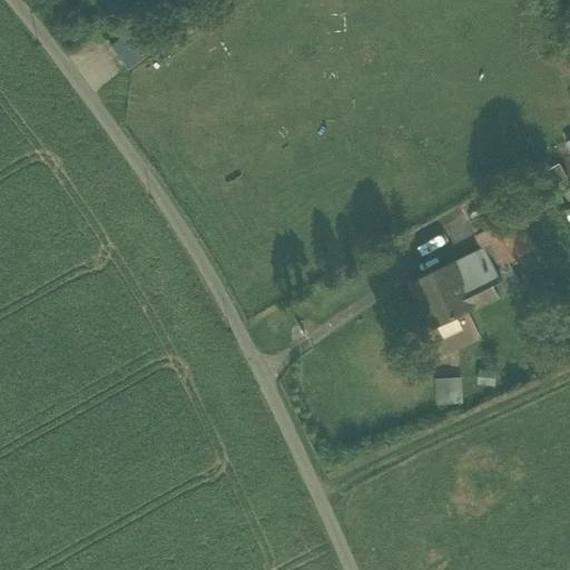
[(111,47),(126,68),(149,51),(135,30),(111,47)]
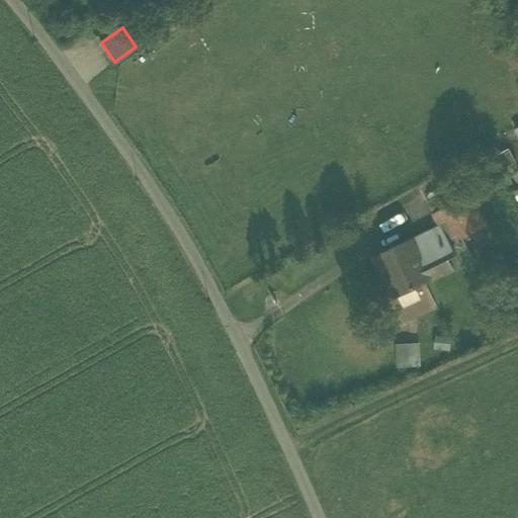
[(517,163),(509,148),(491,158),(499,173),(517,163)]
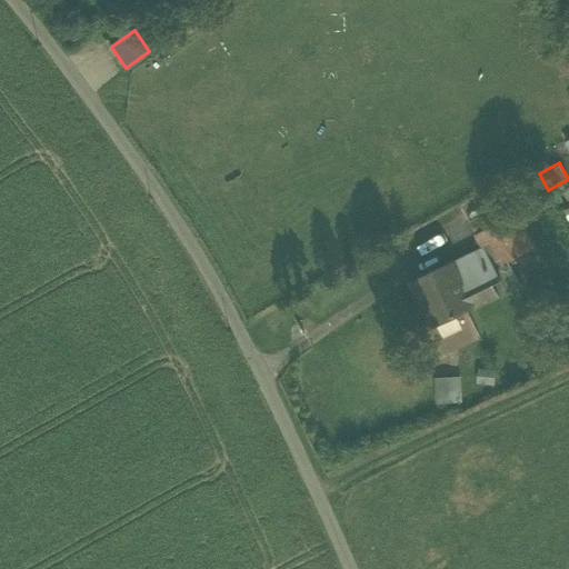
[(513,212),(486,229),(493,241),(505,263),(509,261),(533,247),(513,212)]
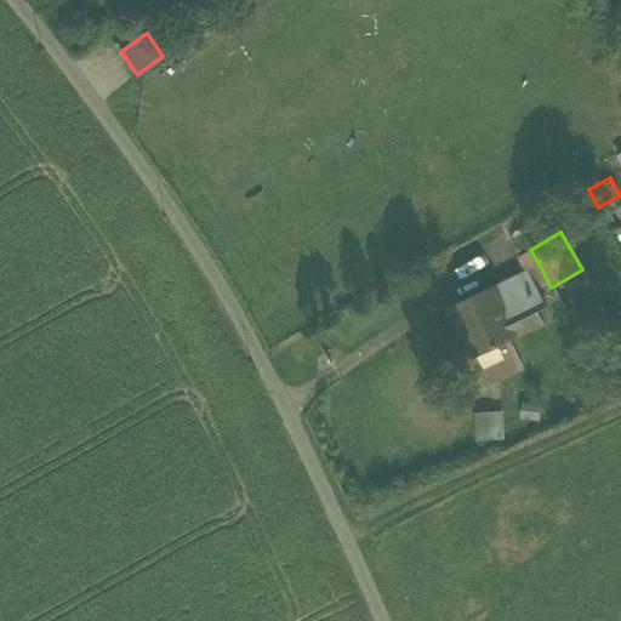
[(528,271),(539,263),(530,250),(519,256),(528,271)]
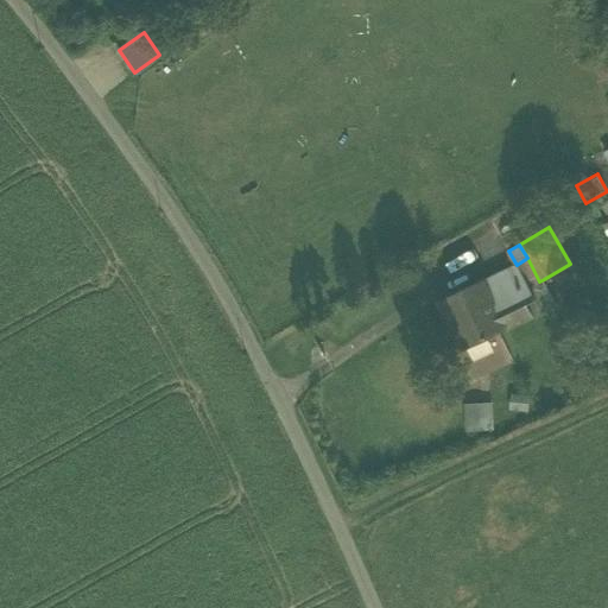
[(517,265),(529,287),(531,286),(539,282),(527,258),(517,265)]
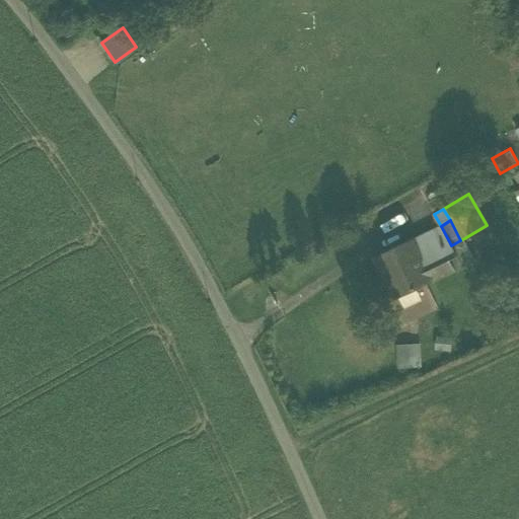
[(412,239),(422,261),(444,249),(451,245),(441,226),(412,239)]
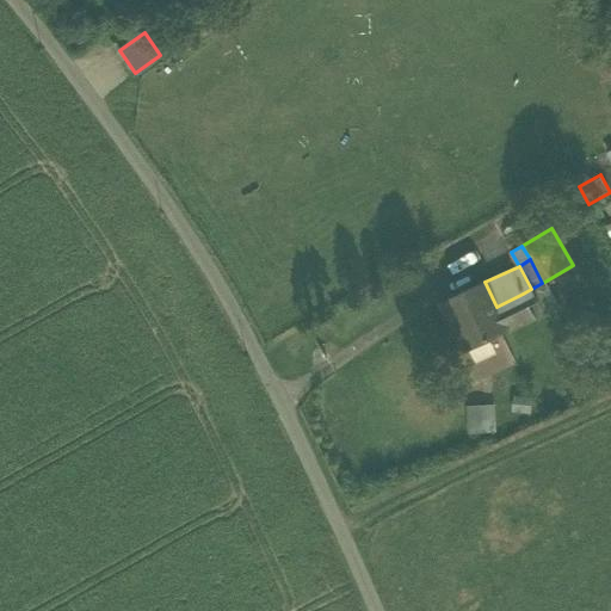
[(542,283),(534,288),(545,309),(557,303),(547,281),(542,283)]
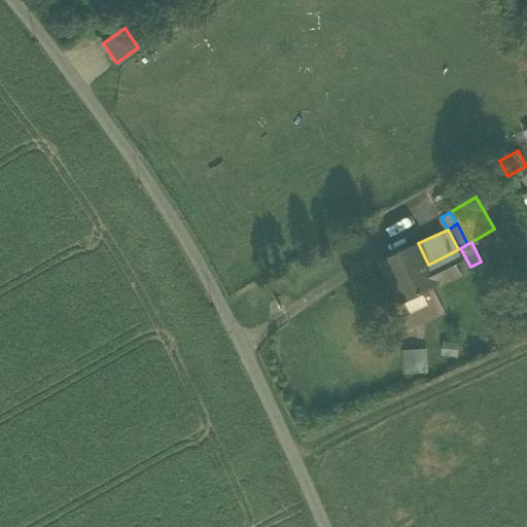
[(400,302),(437,284),(428,265),(418,243),(381,261),(400,302)]
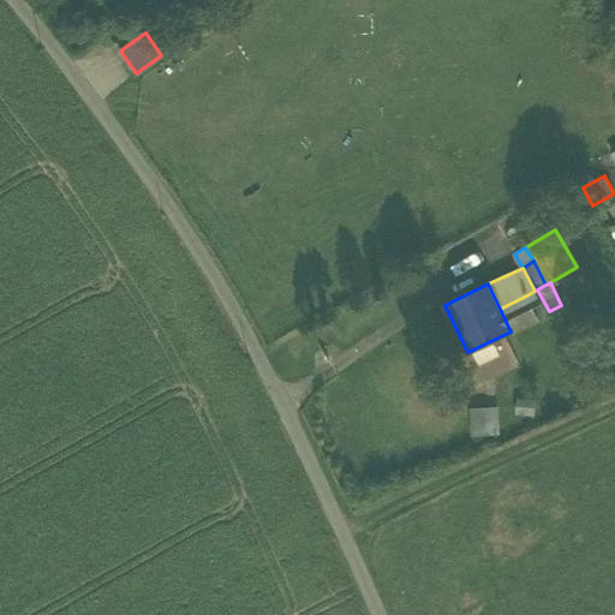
[(537,317),(549,311),(537,290),(535,291),(526,296),(537,317)]
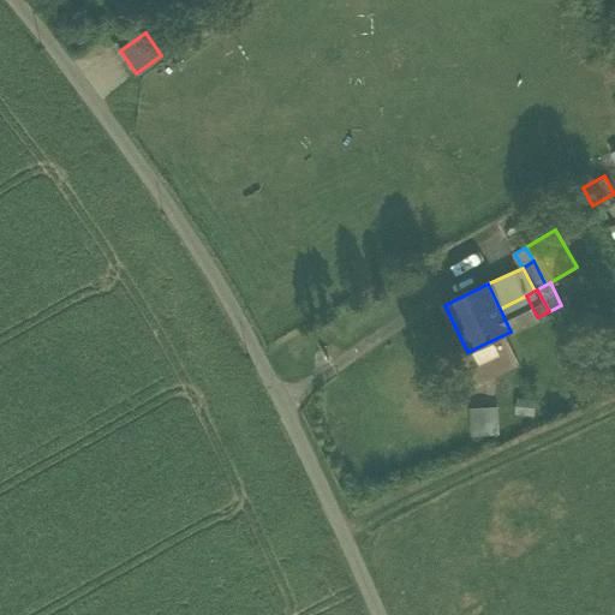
[(537,317),(526,296),(500,309),(511,332),(537,318),(537,317)]
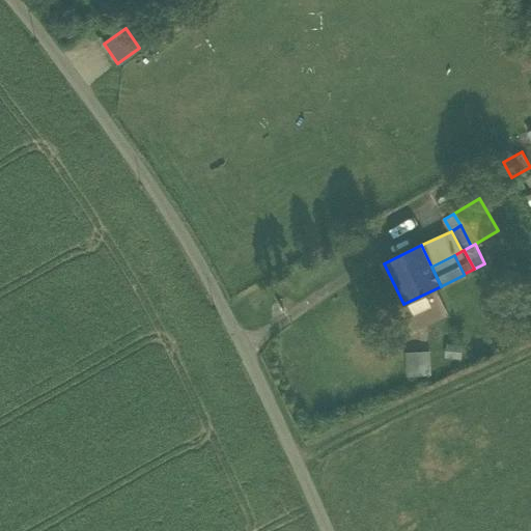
[(463,345),(447,343),(445,358),(460,360),(463,345)]
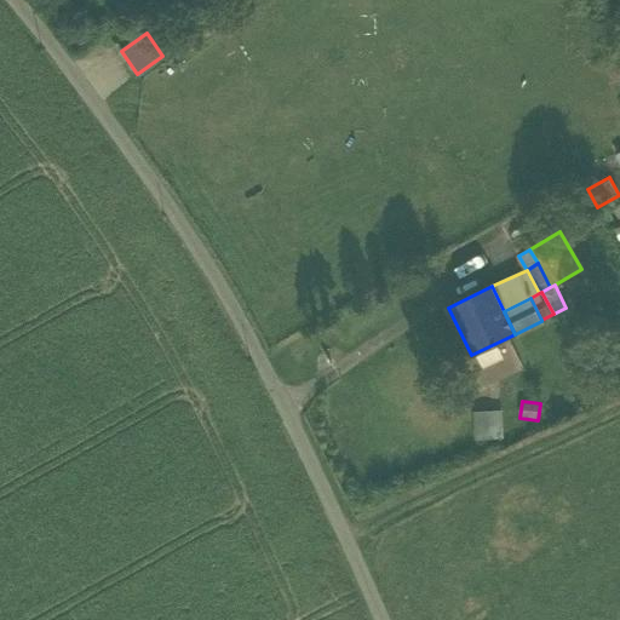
[(503,411),(472,412),(474,440),(504,438),(503,411)]
